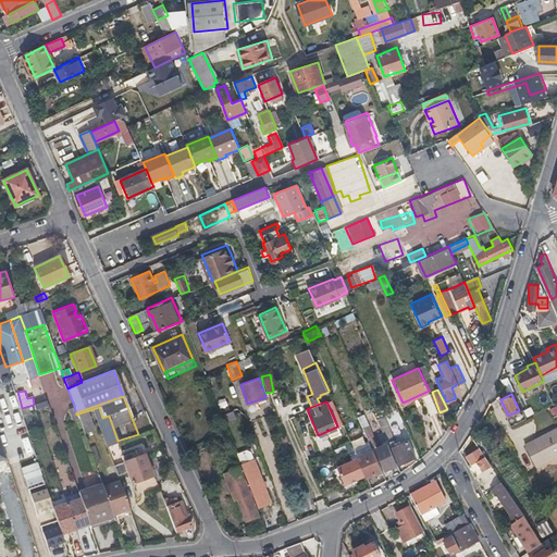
[(78,418),(76,415),(76,412),(74,406),(69,408),(73,419),(78,418)]
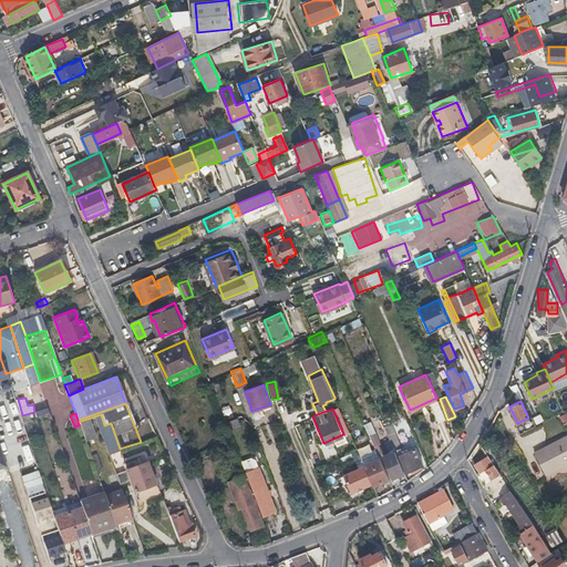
[(107,453),(120,449),(111,423),(104,425),(101,414),(94,416),(107,453)]
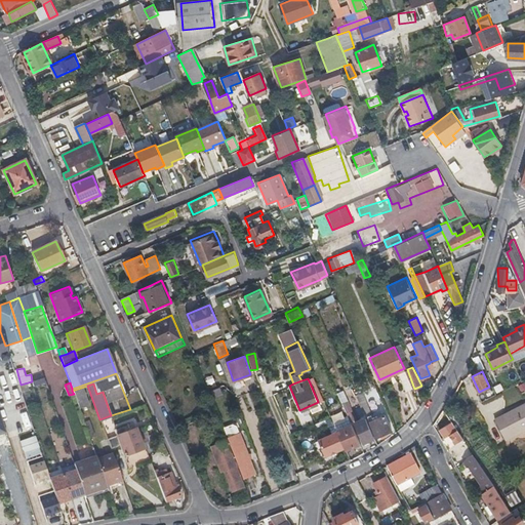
[(87,405),(81,388),(72,391),(74,394),(79,408),(87,405)]
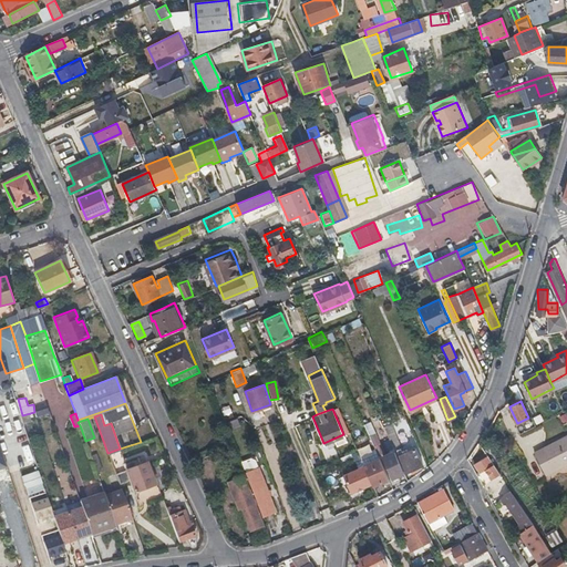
[(389,442),(397,440),(391,424),(383,428),(389,442)]
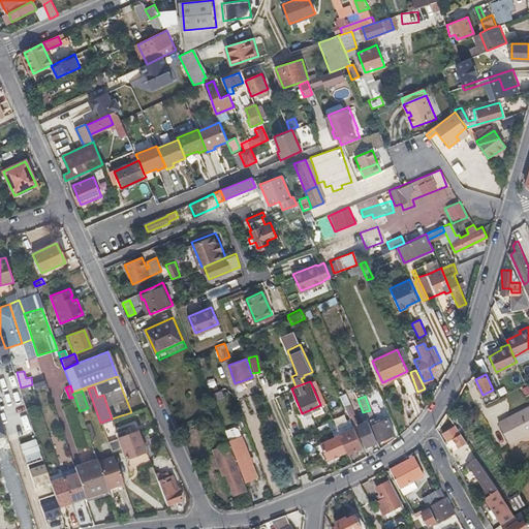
[(528,405),(499,423),(509,441),(528,431),(528,405)]
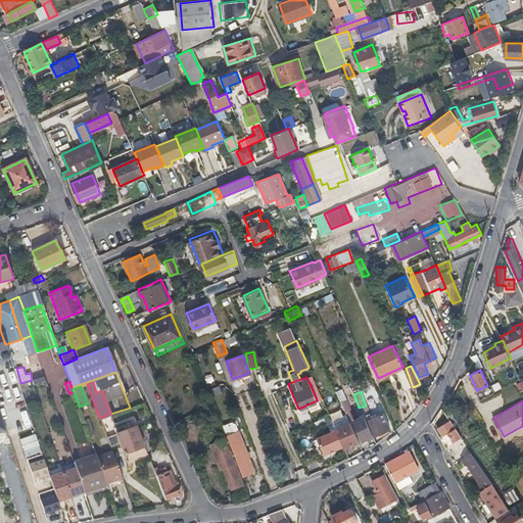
[(366,421),(373,436),(390,429),(383,414),(366,421)]
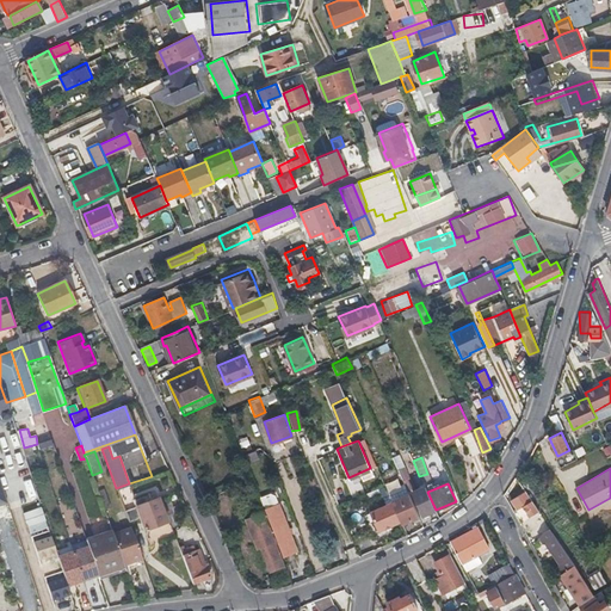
[(424,514),(436,510),(427,492),(425,487),(413,492),(424,514)]
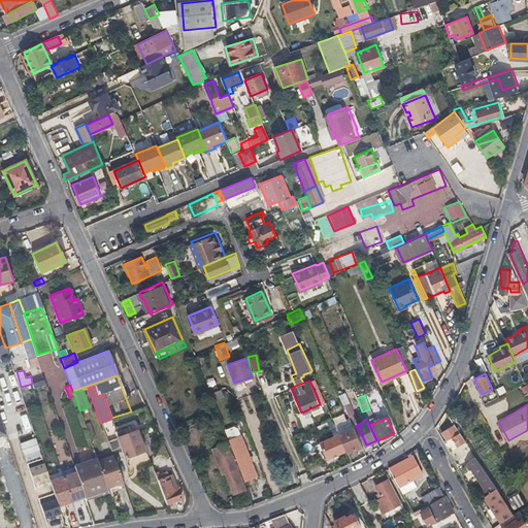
[(119,436),(136,430),(137,429),(135,423),(116,430),(119,436)]
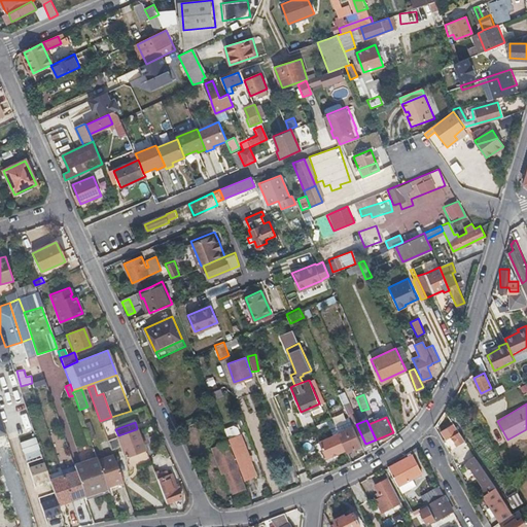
[(464,442),(453,423),(440,431),(445,440),(450,436),(455,447),(464,442)]
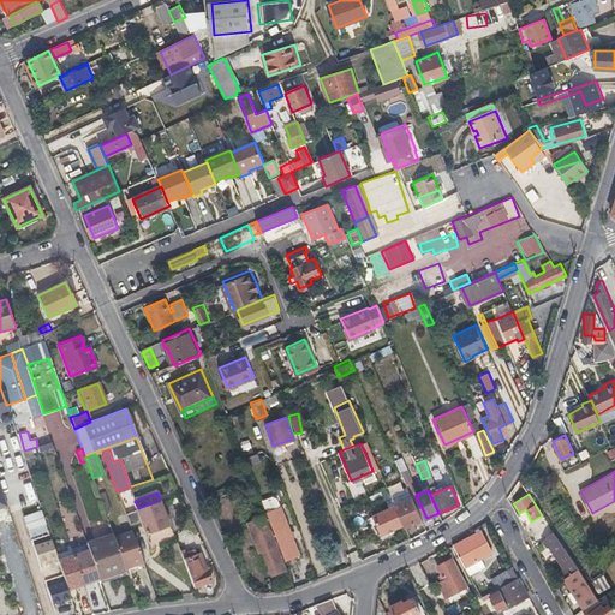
[(276,495),(261,500),(263,509),(280,505),(276,495)]
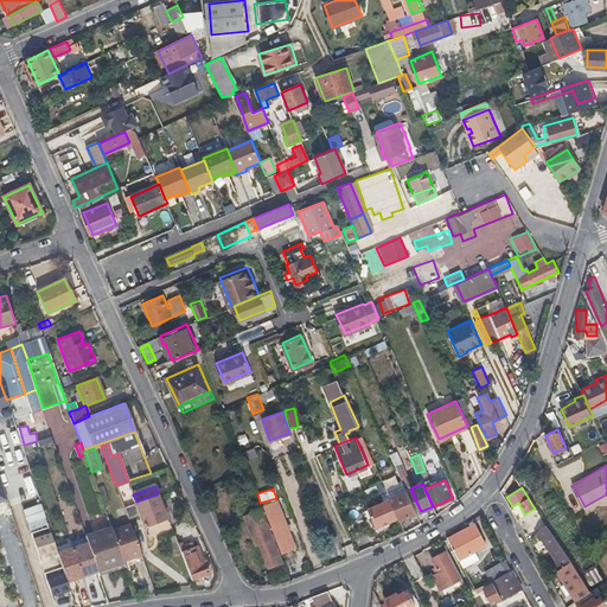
[(398,517),(400,521),(416,512),(406,490),(389,498),(398,517)]
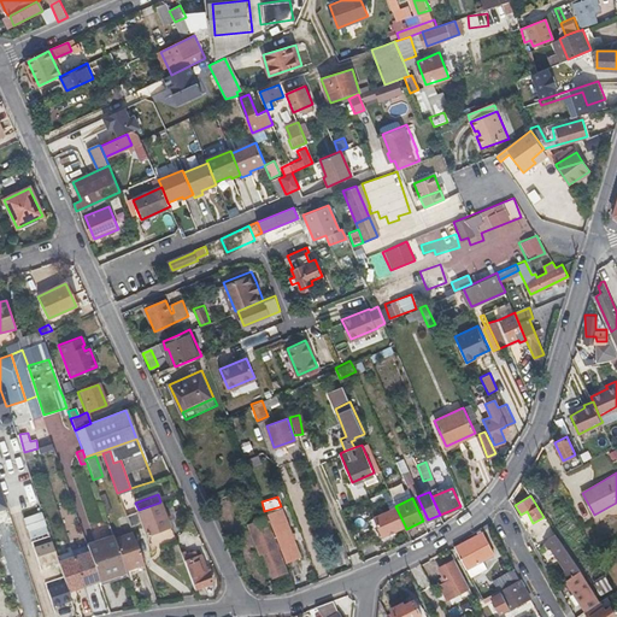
[(141,522),(163,515),(159,503),(139,510),(125,515),(129,527),(141,522)]
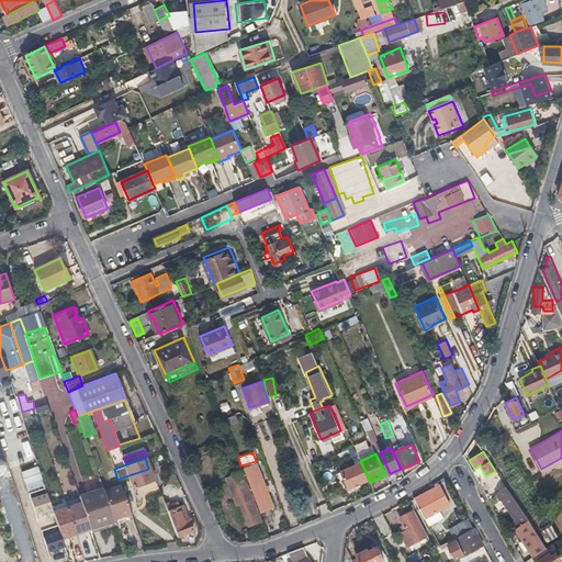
[(369,479),(360,461),(340,471),(348,489),(369,479)]
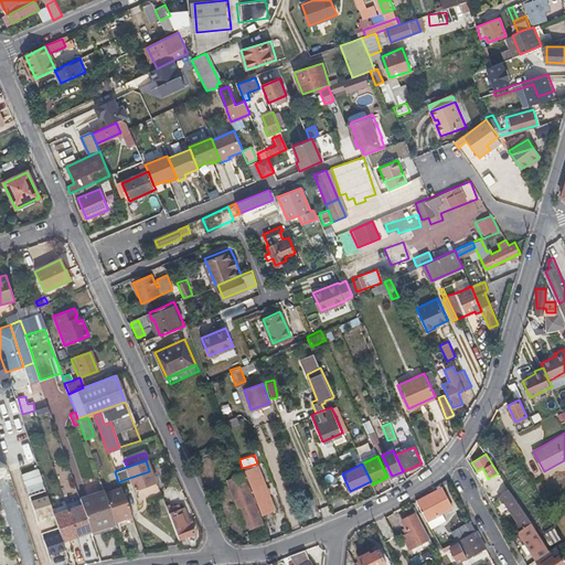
[(255,466),(245,470),(262,512),(273,509),(255,466)]
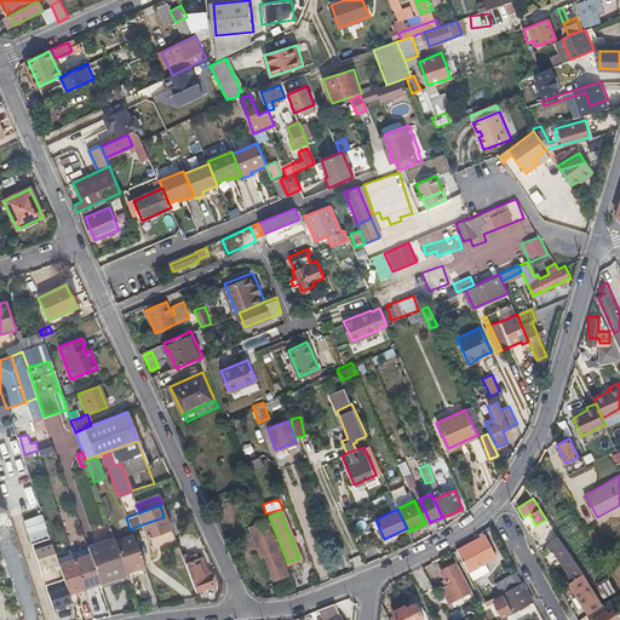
[(174,545),(164,517),(142,524),(151,554),(174,545)]
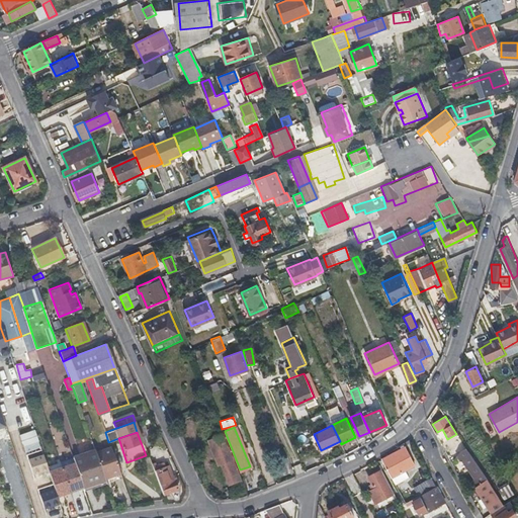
[(235,482),(242,479),(224,432),(209,438),(220,464),(222,463),(229,483),(234,481),(235,482)]
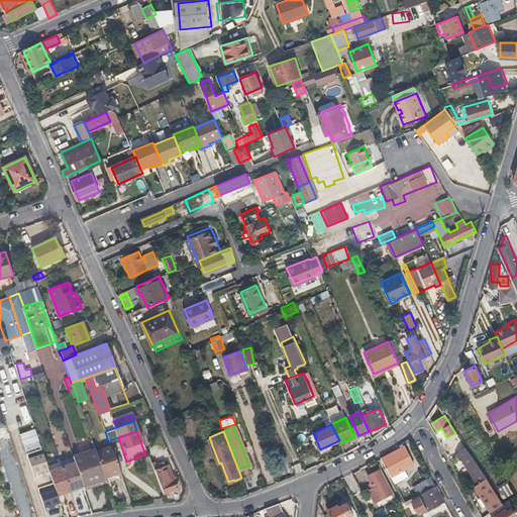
[(104,477),(119,472),(110,445),(95,450),(104,477)]
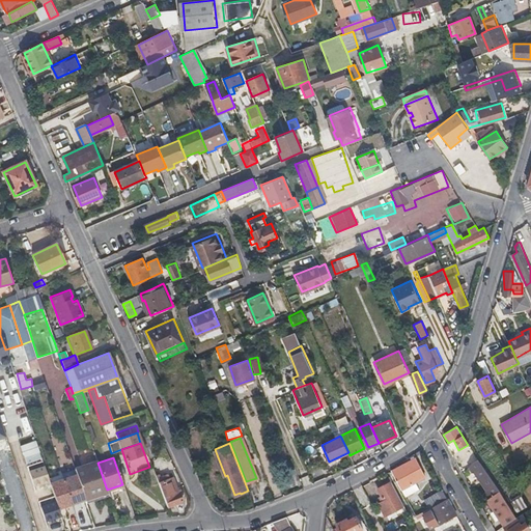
[(415,457),(391,471),(401,490),(425,476),(415,457)]
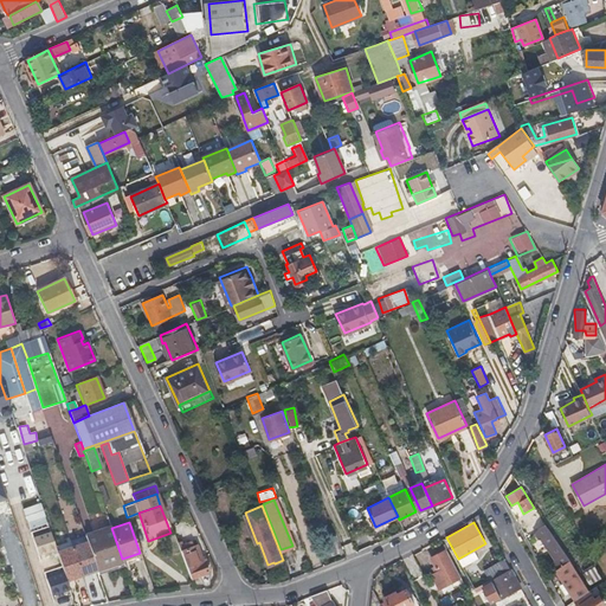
[(537,529),(534,535),(537,541),(542,539),(556,560),(552,563),(555,571),(568,561),(553,536),(545,524),(537,529)]
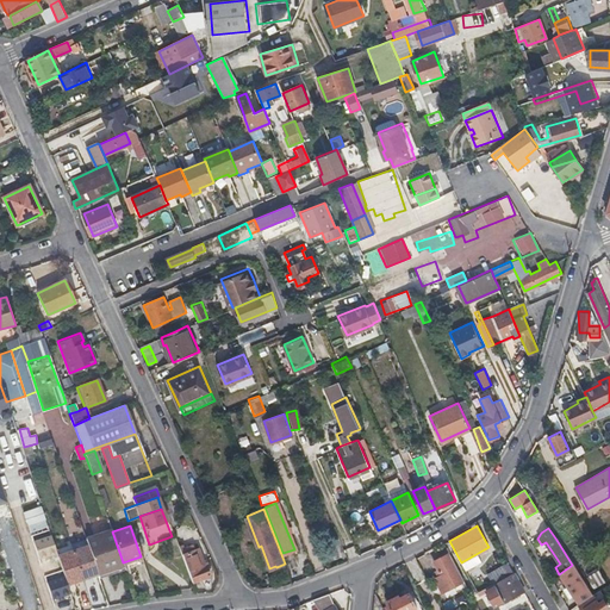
[(98,573),(124,564),(123,562),(112,531),(111,529),(86,539),(88,545),(97,573),(98,573)]
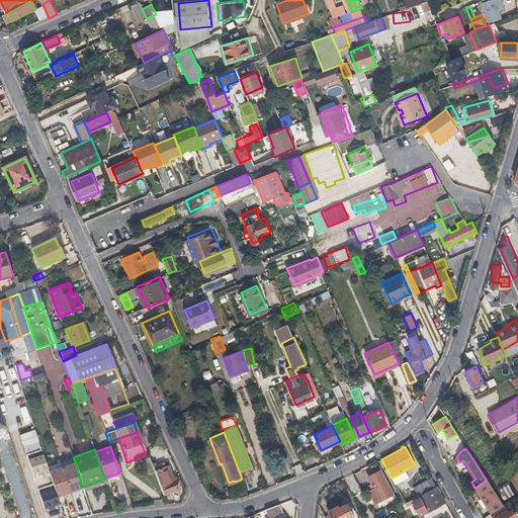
[(61,466),(69,491),(82,487),(75,462),(61,466)]
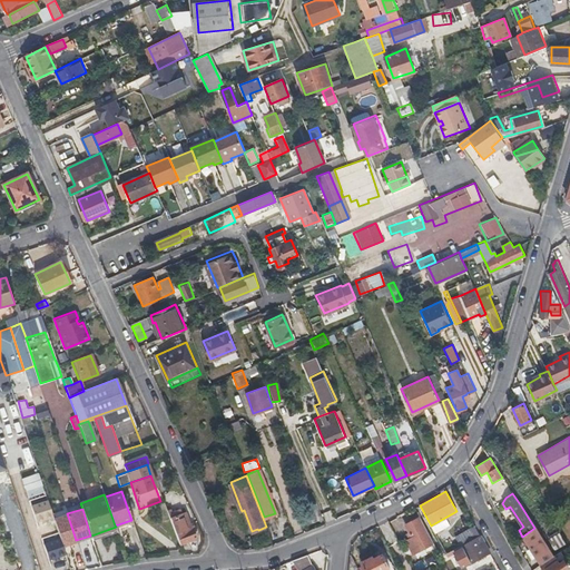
[(169,518),(179,543),(196,538),(193,528),(192,529),(185,512),(169,518)]
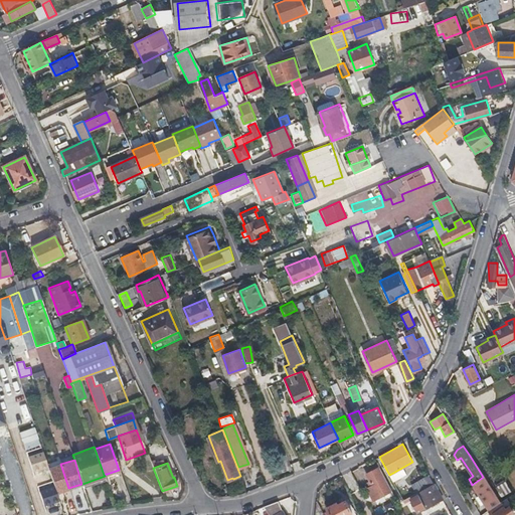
[(47,468),(55,492),(68,488),(60,464),(47,468)]
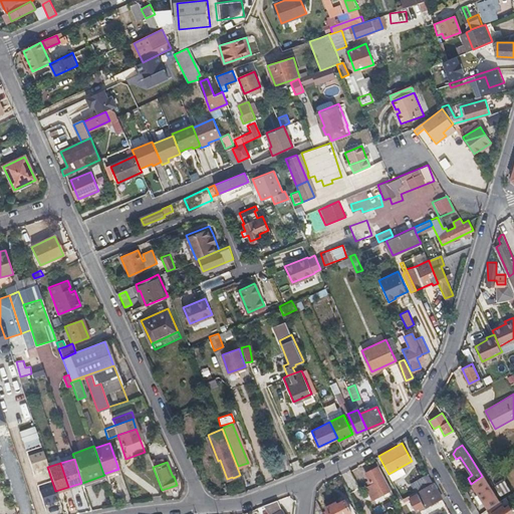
[(391,490),(377,466),(366,473),(371,485),(366,487),(373,500),(391,490)]
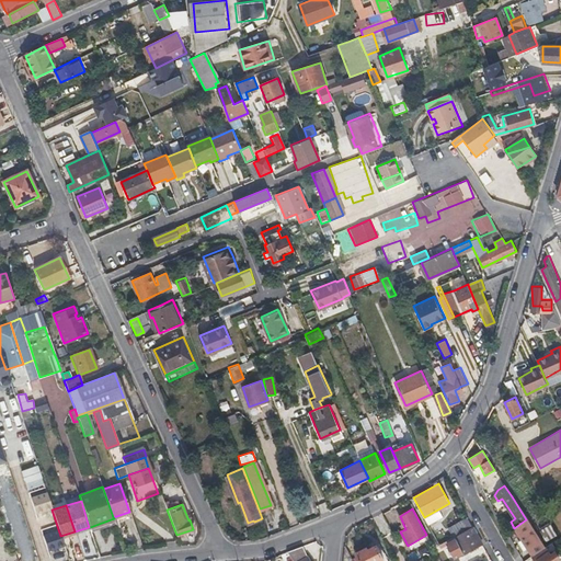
[(454,536),(468,528),(462,519),(448,527),(454,537),(454,536)]
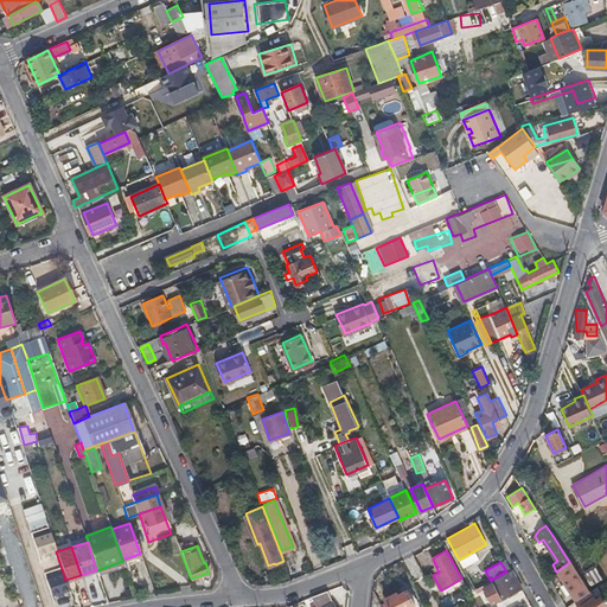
[(556,572),(555,572),(561,582),(568,595),(573,602),(574,601),(588,592),(569,562),(556,572)]
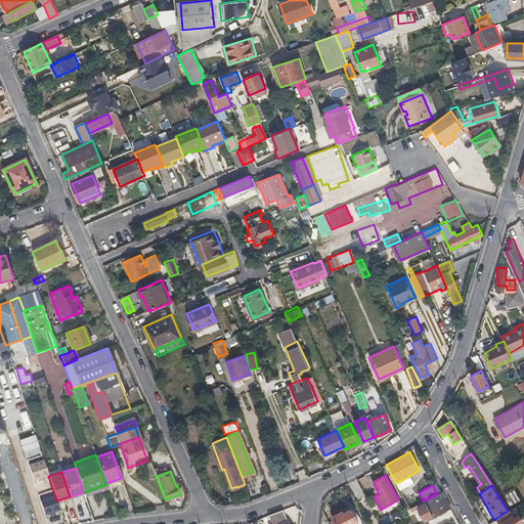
[(509,506),(519,500),(513,489),(503,495),(509,506)]
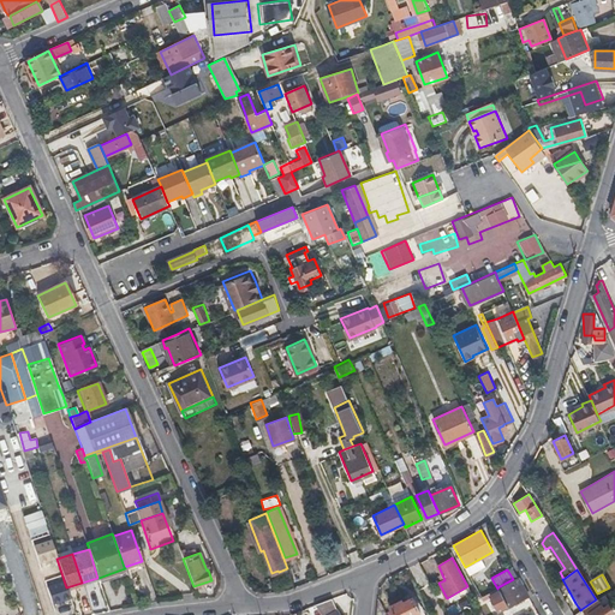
[(527,596),(517,577),(513,579),(497,587),(499,590),(490,596),(499,613),(500,611),(527,596)]
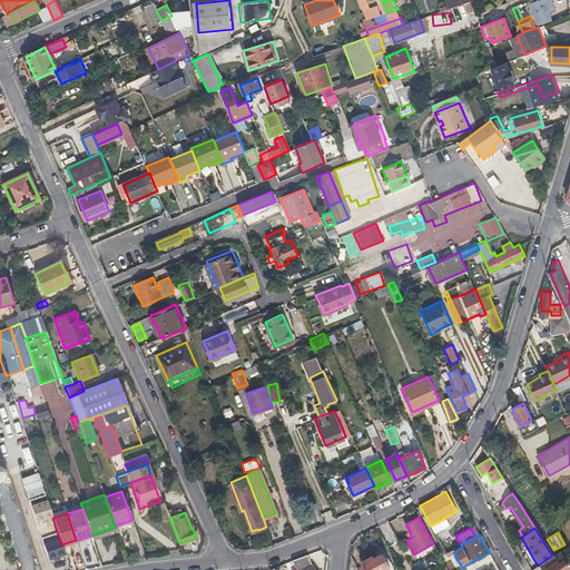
[(315,569),(307,554),(292,560),(297,569),(315,569)]
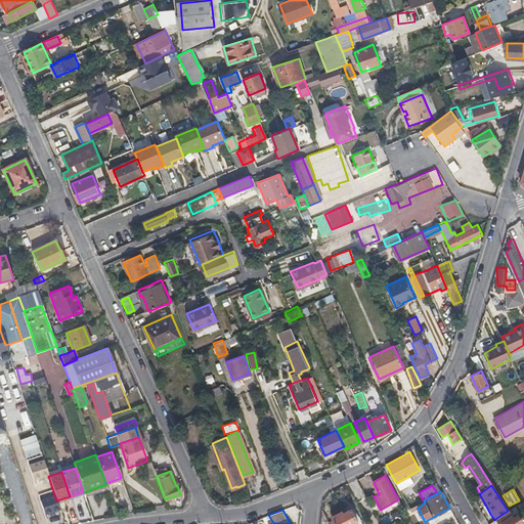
[(334,520),(329,522),(330,523),(361,523),(361,522),(358,523),(352,510),(344,514),(343,512),(333,517),(334,520)]
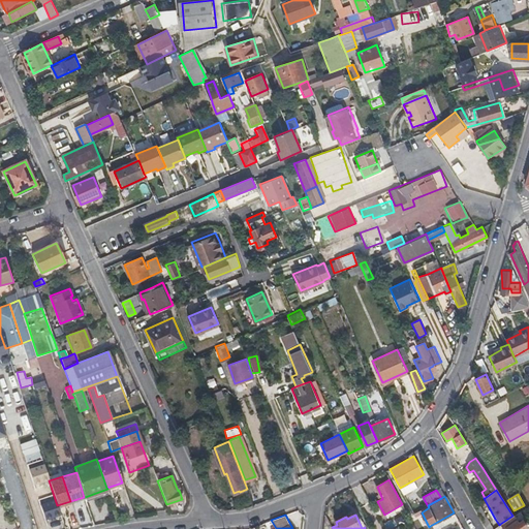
[(333,528),(332,527),(325,516),(323,528),(333,528)]
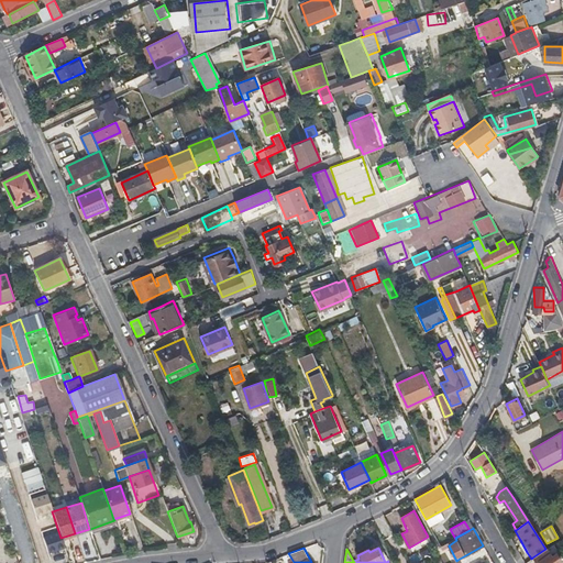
[(545,549),(532,558),(536,562),(554,562),(551,558),(547,550),(545,549)]
